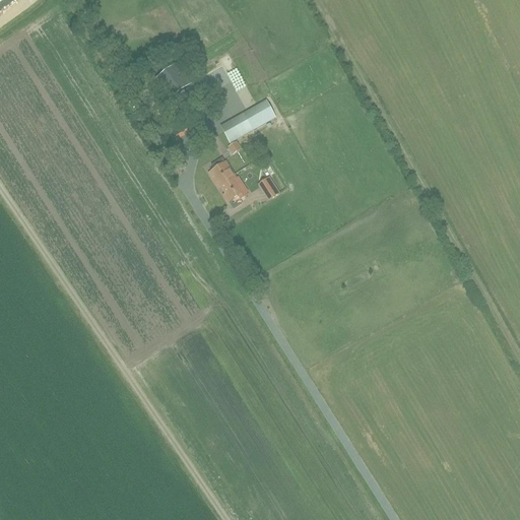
[(228,73),(239,69),(235,58),(223,62),(228,73)]
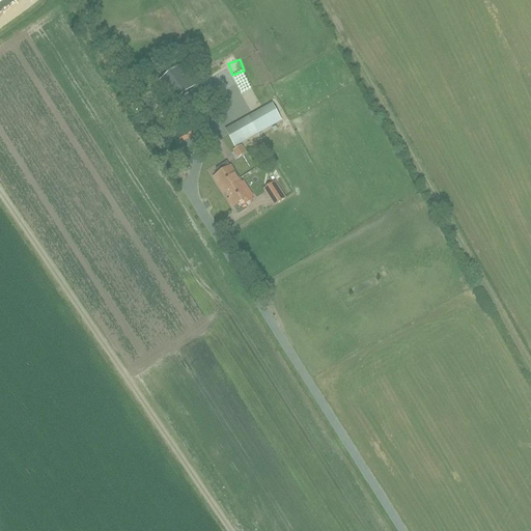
[(182,65),(154,84),(166,102),(194,83),(182,65)]
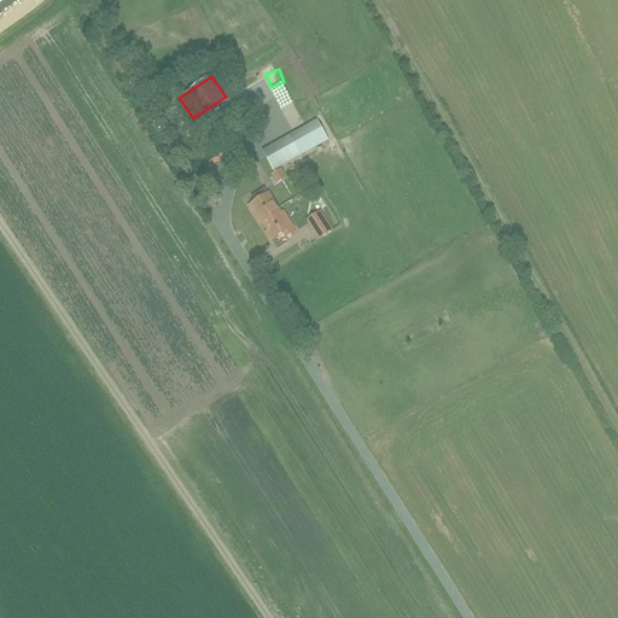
[(319,126),(266,156),(274,172),(303,156),(328,141),(319,126)]
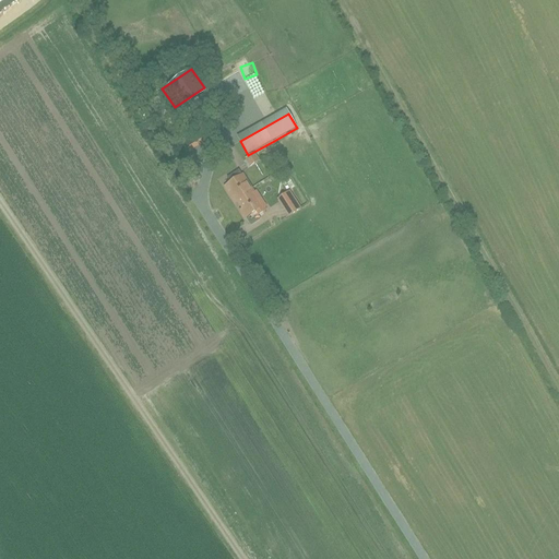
[(209,127),(202,131),(209,140),(214,135),(209,127)]
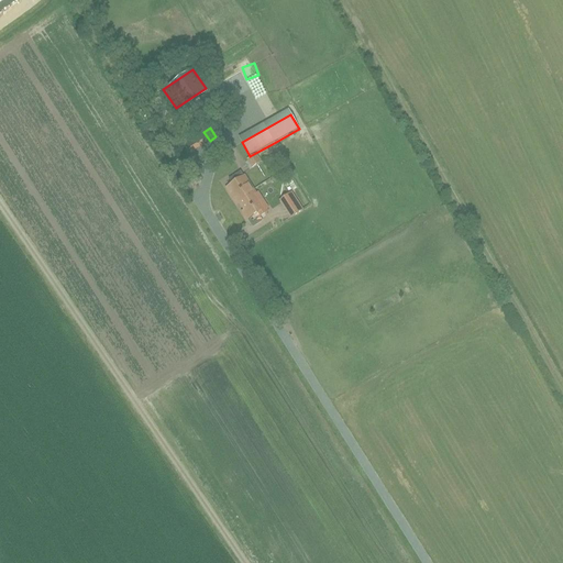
[(304,141),(283,154),(287,161),(308,147),(304,141)]
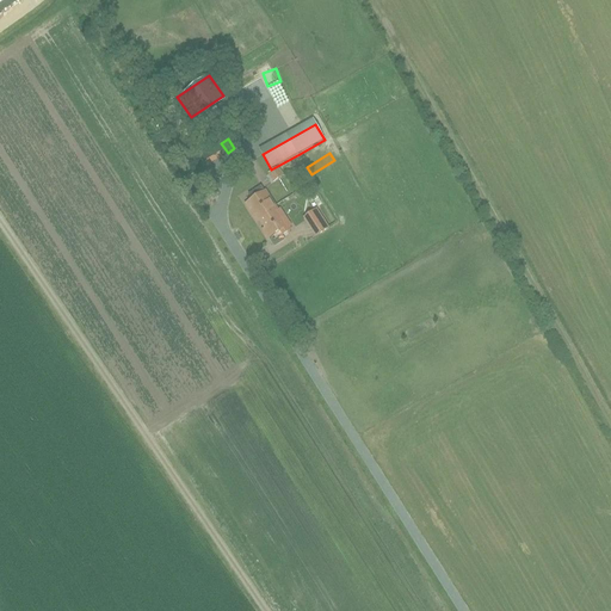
[(255,213),(261,221),(266,229),(264,232),(269,240),(278,233),(282,238),(290,232),(265,193),(261,187),(250,196),(253,202),(247,205),(253,215),(255,213)]
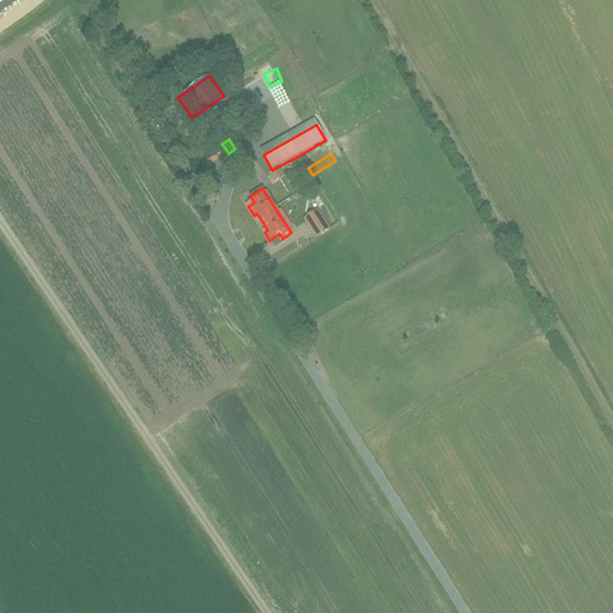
[(317,212),(308,218),(320,236),(329,230),(317,212)]
